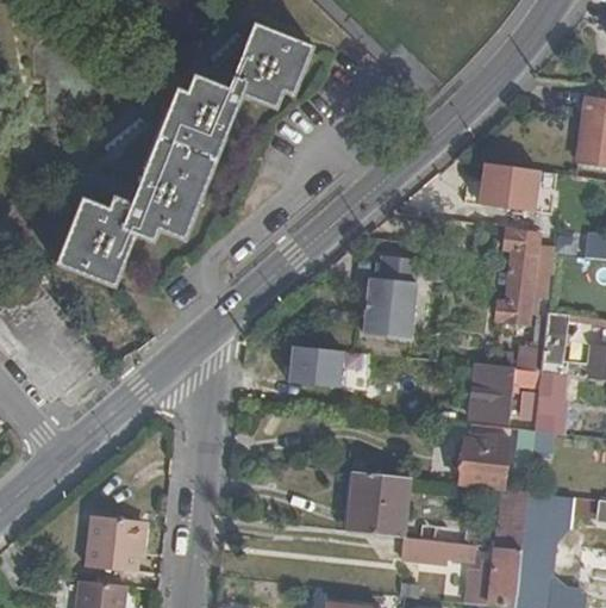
[(311,48),(254,24),(227,90),(194,75),(187,92),(176,88),(131,203),(113,197),(108,209),(82,197),(56,264),(114,285),(133,235),(151,241),(158,228),(185,237),(242,94),(276,106),(282,91),(293,94),(311,48)]
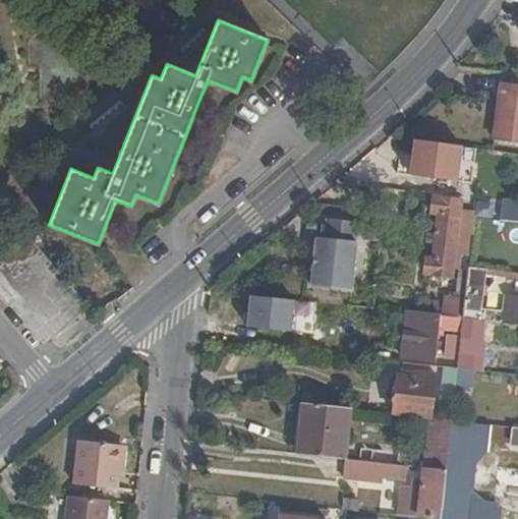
[(517,85),(499,83),(490,149),(517,152),(517,85)]
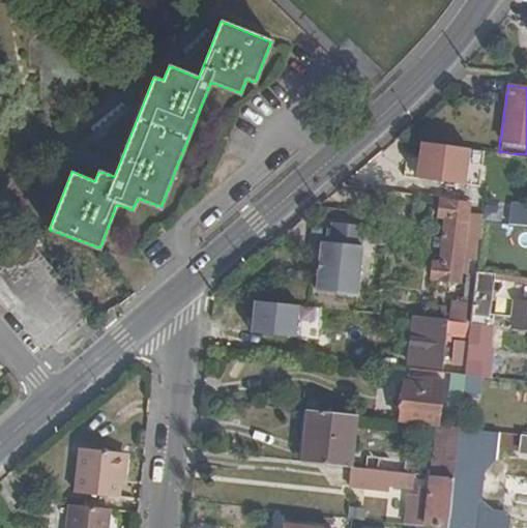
[(468,147),(422,141),(417,177),(464,182),(468,147)]
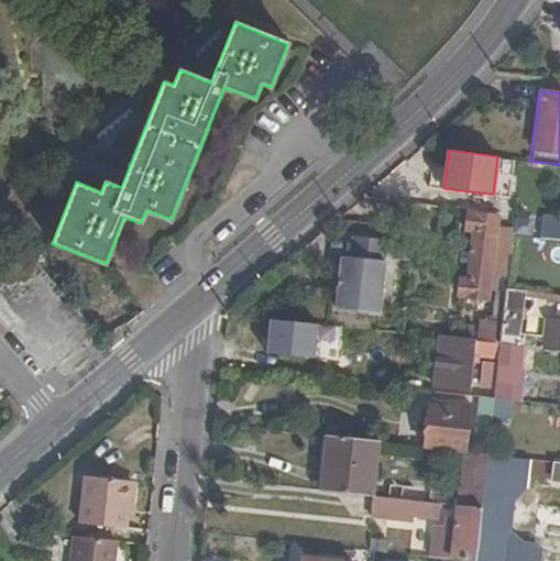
[(471,229),(511,233),(512,227),(496,224),(497,215),(467,211),(464,228),(471,229)]
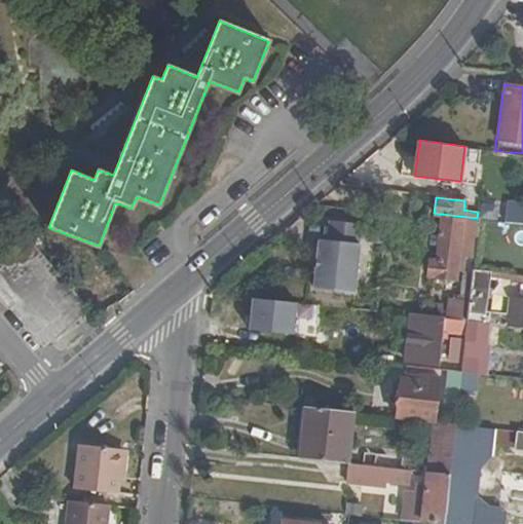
[(499,200),(499,222),(520,222),(520,199),(499,200)]
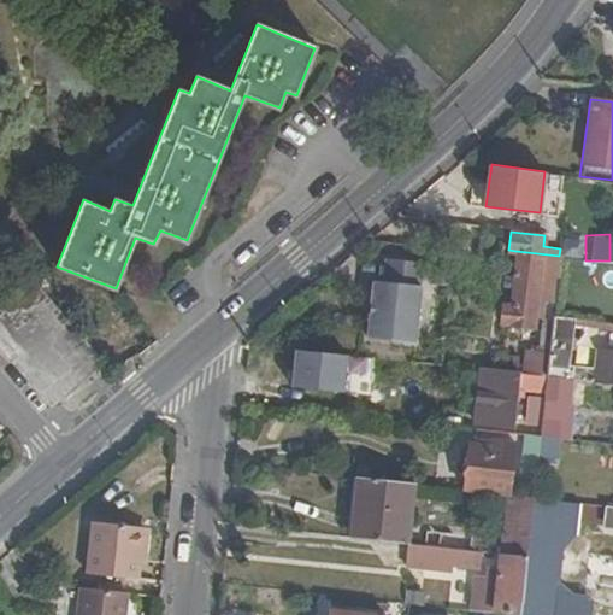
[(556,277),(559,256),(516,251),(510,305),(502,304),(500,322),(531,326),(532,315),(541,315),(542,298),(549,298),(552,276),(556,277)]
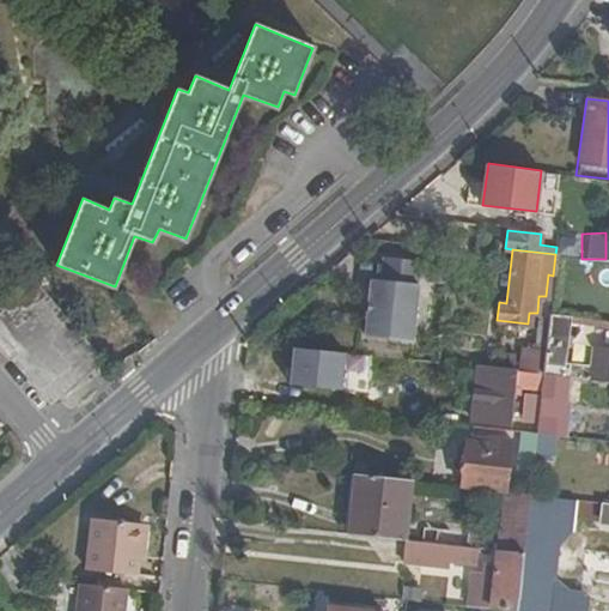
[(420,259),(384,256),(382,279),(372,279),(366,334),(412,338),(420,259)]
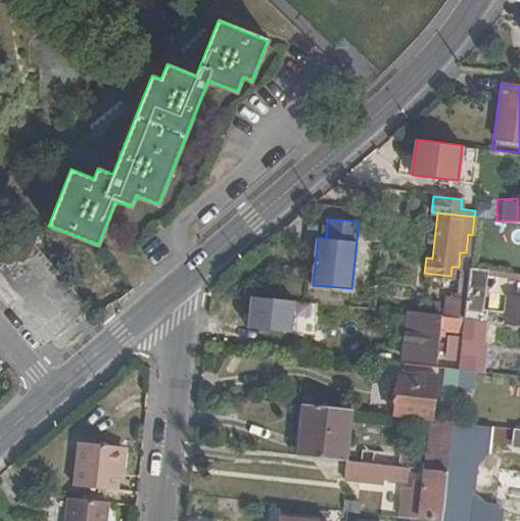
[(485,270),(468,268),(468,272),(463,318),(519,324),(519,322),(519,321),(519,296),(504,295),(502,313),(480,310),(485,270)]
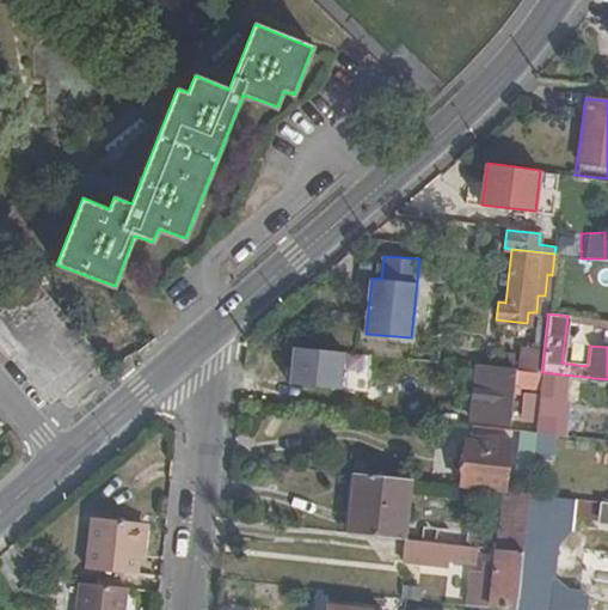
[(541,372),(547,318),(538,317),(534,347),(521,347),(519,370),(541,372)]
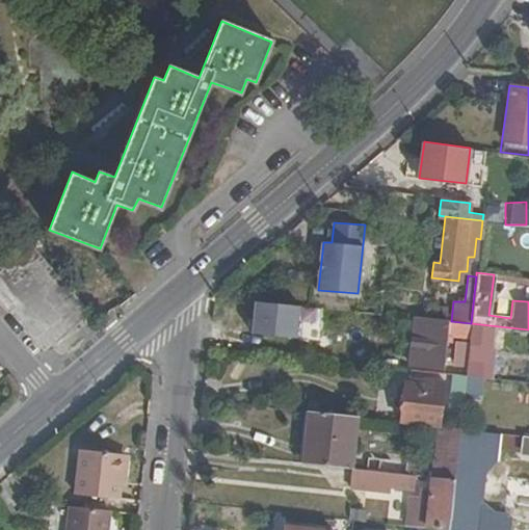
[(298,305),(256,299),(252,332),(295,336),(298,305)]
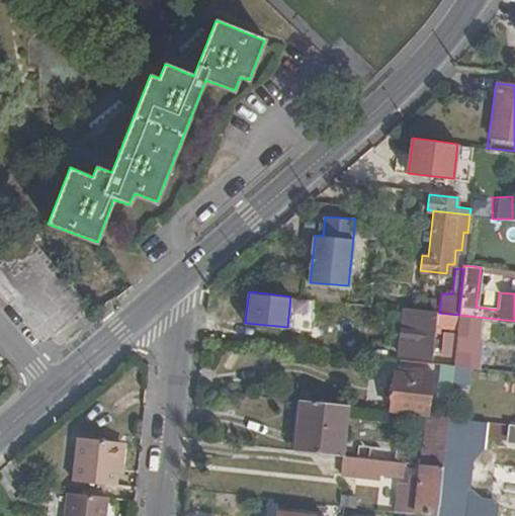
[(439,313),(402,309),(397,354),(429,358),(433,326),(456,329),(458,315),(439,313)]
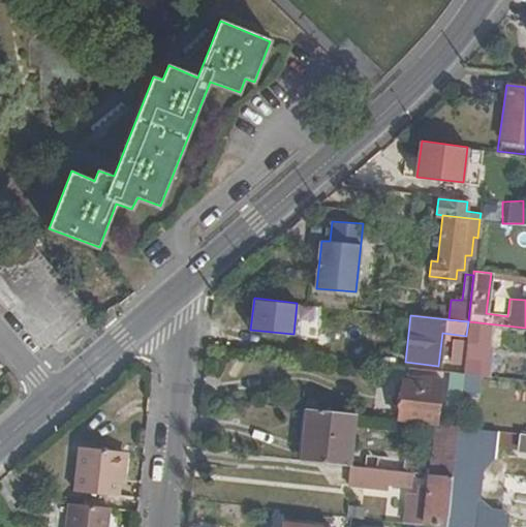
[(447,365),(446,372),(447,372),(462,373),(464,354),(465,347),(453,346),(451,364),(447,365)]
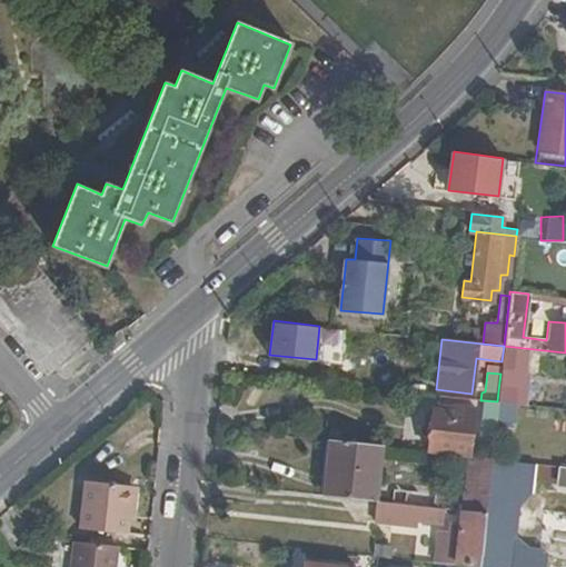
[(497,401),(482,400),(477,441),(493,444),(497,401)]
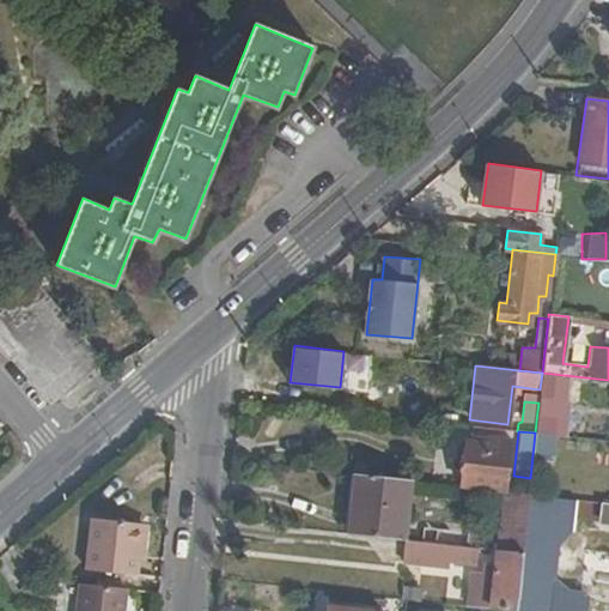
[(460,485),(505,490),(510,439),(488,435),(488,442),(464,439),(460,485)]
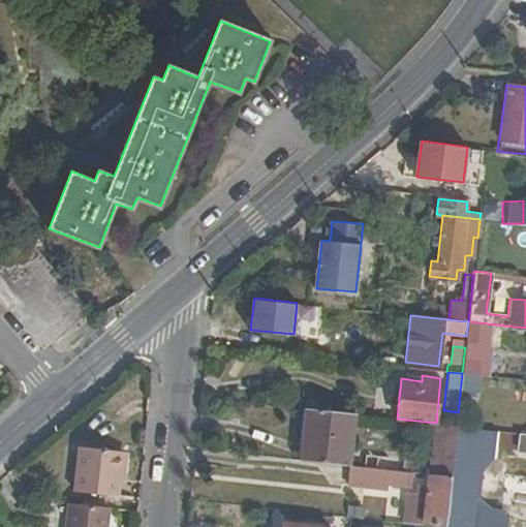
[(306,409),(301,460),(347,465),(352,414),(306,409)]
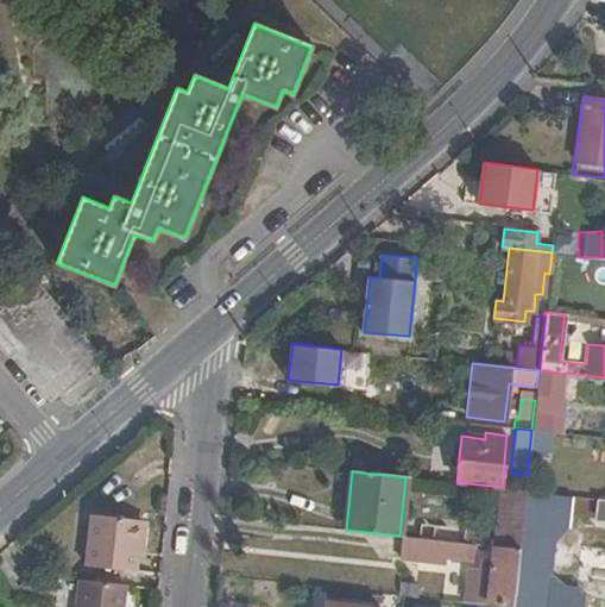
[(493,546),(518,549),(525,490),(502,487),(497,525),(493,539),(490,538),(477,527),(418,523),(417,537),(476,544),(493,546)]
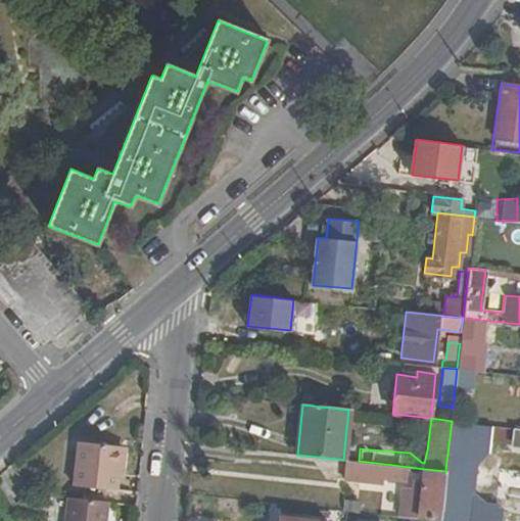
[(445,471),(440,520),(465,520),(470,482),(463,474),(468,422),(452,421),(445,471)]
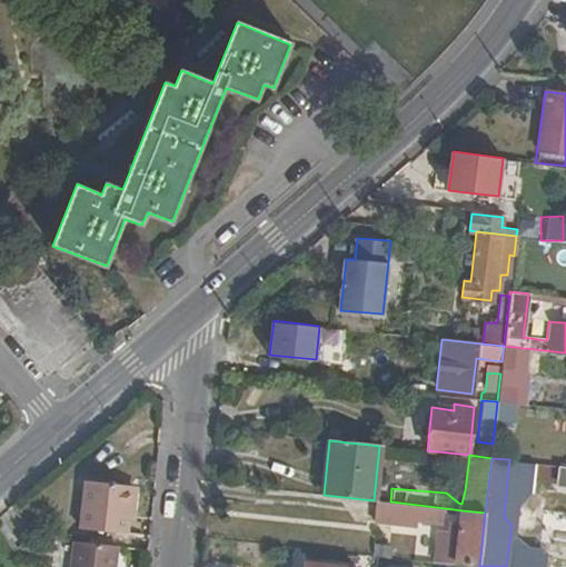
[(553,485),(565,485),(565,465),(554,465),(553,485)]
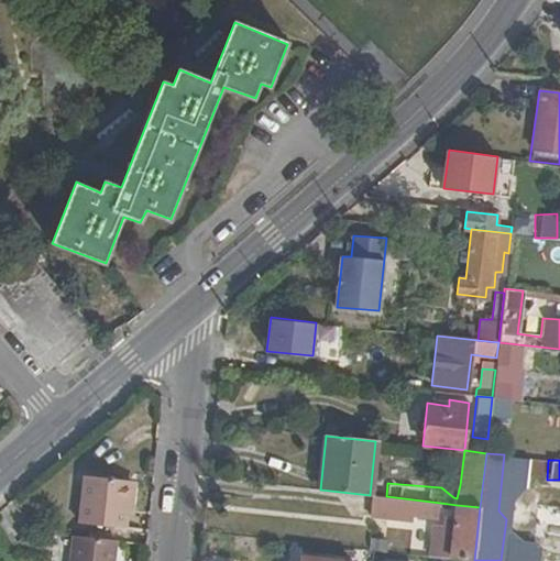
[(128,483),(80,479),(74,525),(122,530),(128,483)]
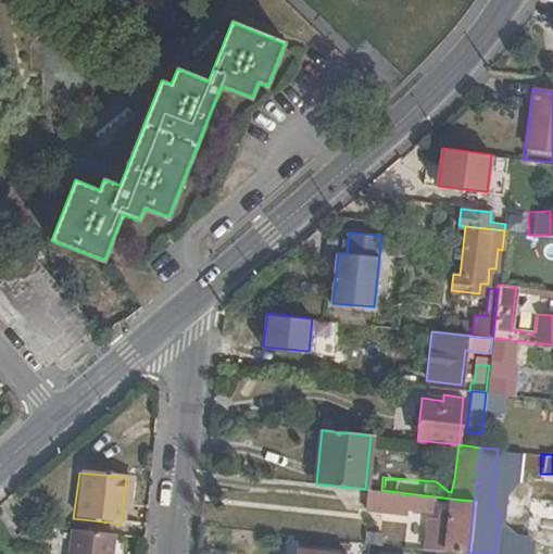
[(552,480),(523,477),(520,495),(515,495),(512,527),(525,528),(524,536),(542,538),(543,532),(552,532),(552,480)]
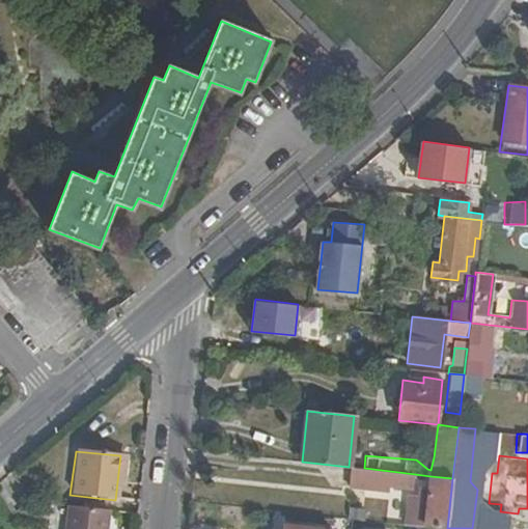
[(414,488),(415,474),(364,468),(363,483),(414,488)]
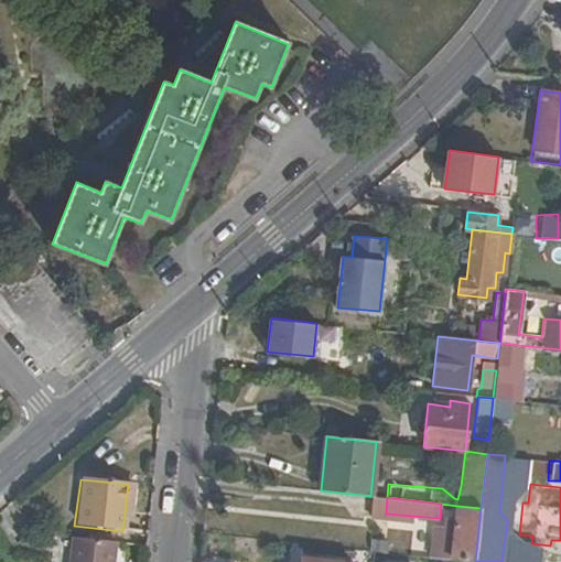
[(434,526),(431,558),(467,561),(475,561),(481,508),(457,506),(456,517),(446,517),(445,526),(434,526)]
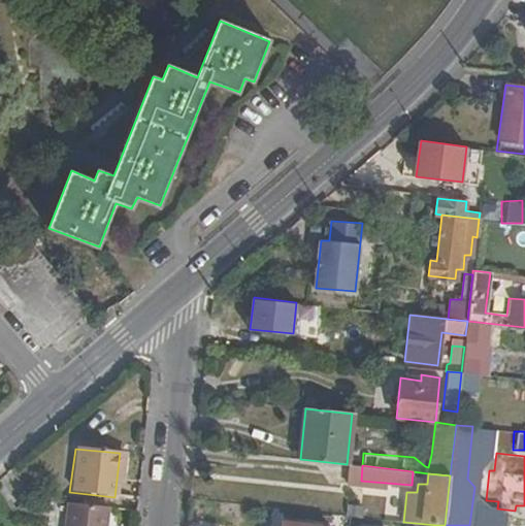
[(102,525),(105,504),(64,499),(61,525),(102,525)]
